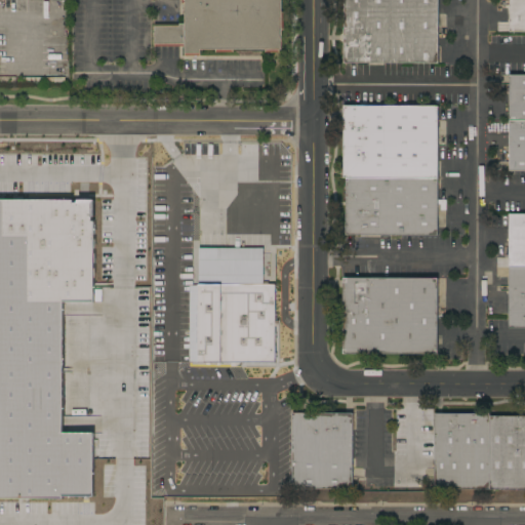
[(281,0),(281,50),(279,50),(279,52),(265,52),(265,50),(233,50),(233,52),(214,52),(214,49),(200,49),(200,55),(184,55),(184,46),(153,46),(153,24),(184,24),(184,4),(182,4),(182,0),(281,0)]
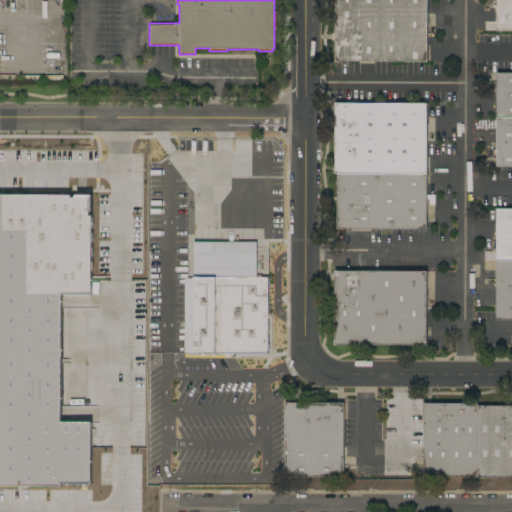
[(427,0),(427,62),(335,61),(335,0),(427,0)]
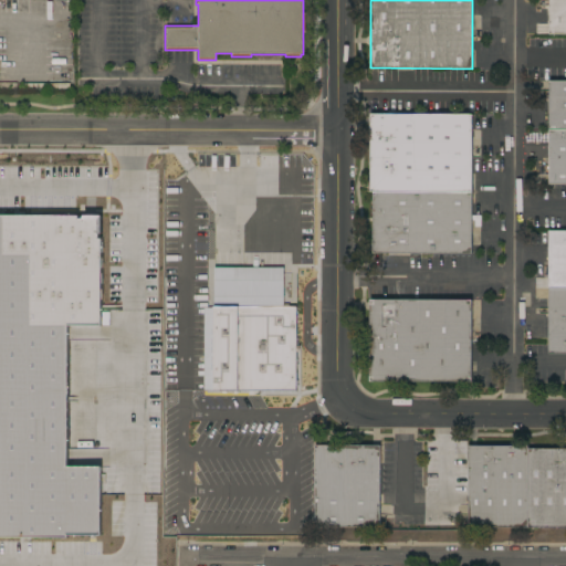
[(549,6),(540,6),(540,0),(565,0),(565,34),(549,34),(549,6)]
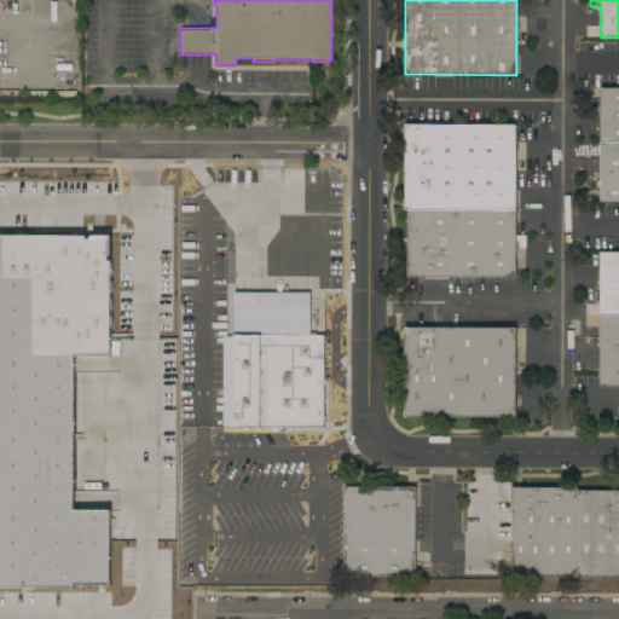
[(618,142),(600,142),(601,88),(618,88),(618,142)]
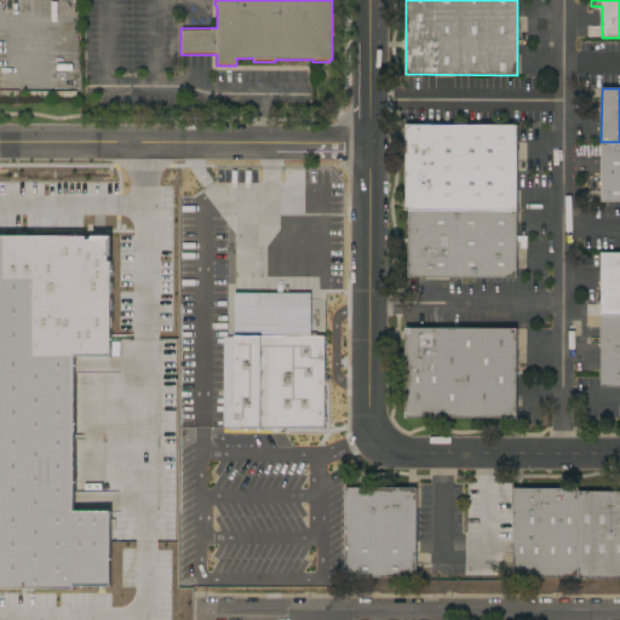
[(406,211),(406,125),(517,126),(517,211),(408,211),(406,211)]
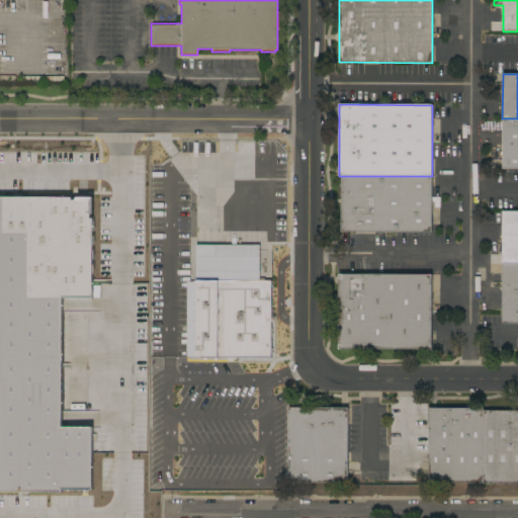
[(517,169),(502,169),(502,118),(517,118),(517,169)]
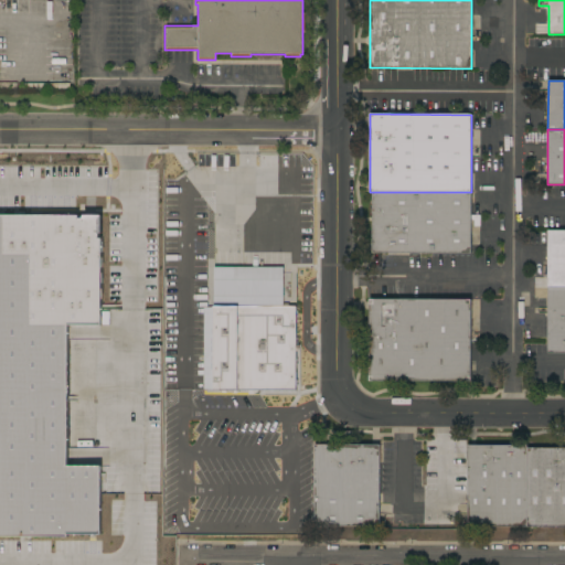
[(471,192),(471,215),(479,215),(479,226),(473,226),(473,220),(470,220),(470,253),(372,253),(372,192),(471,192)]
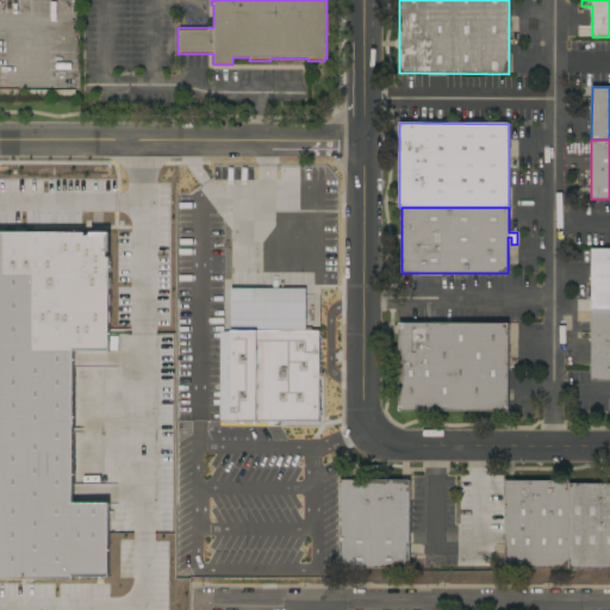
[(0,234),(0,582),(113,582),(113,499),(78,499),(78,349),(109,350),(110,235),(0,234)]
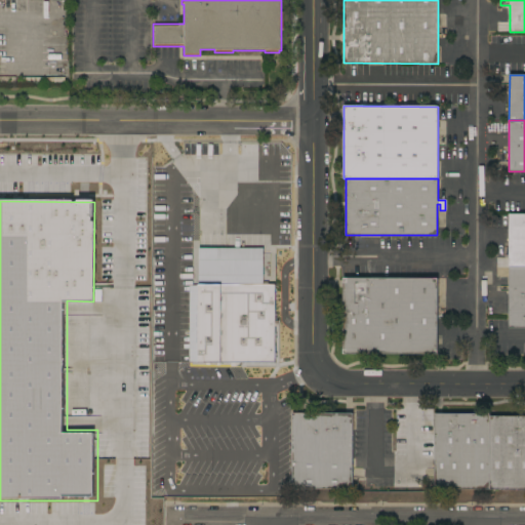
[(524,268),(509,268),(509,214),(524,214),(524,268)]
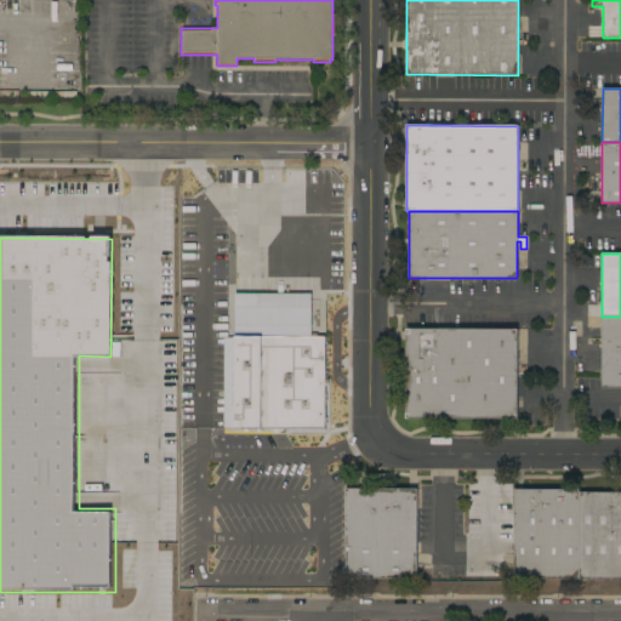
[(311,294),(234,294),(233,335),(221,335),(221,428),(324,429),(324,336),(311,336),(311,294)]
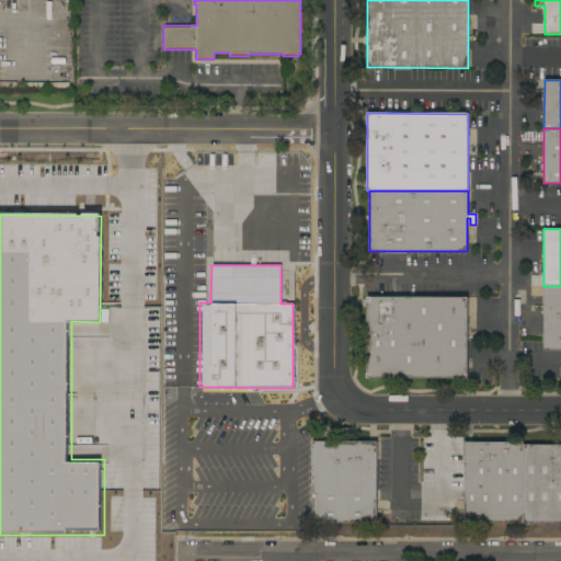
[(560,351),(544,351),(544,286),(560,286),(560,351)]
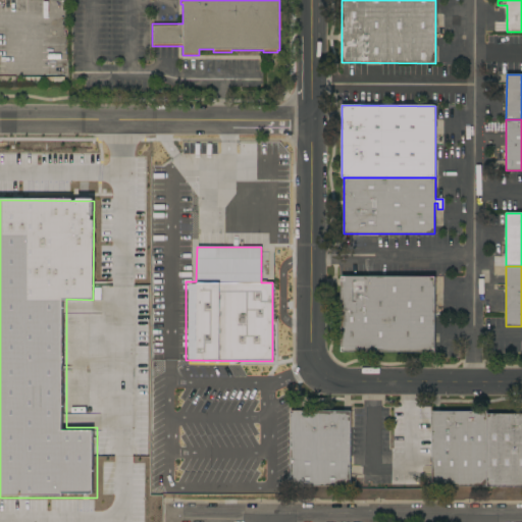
[(434,352),(341,352),(341,276),(434,276),(434,352)]
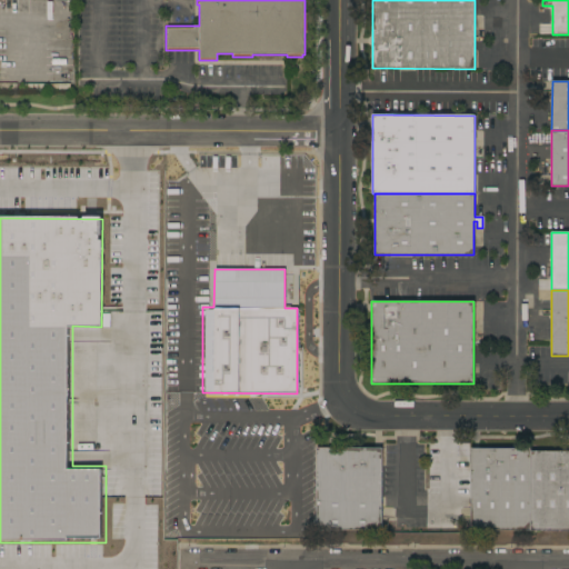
[(381,530),(316,530),(317,448),(382,448),(381,530)]
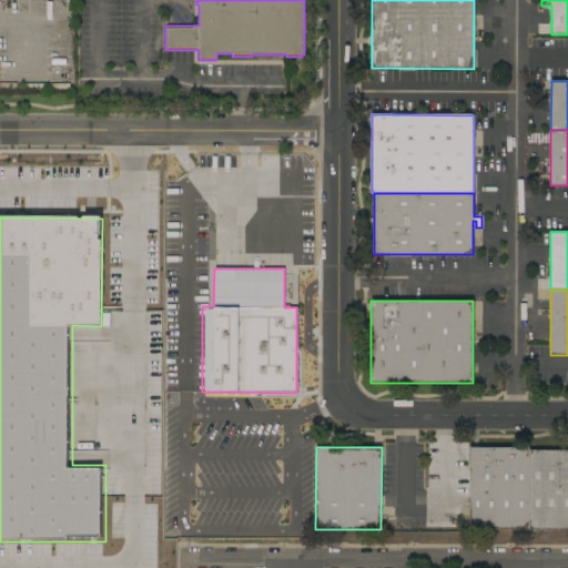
[(469,529),(469,464),(468,464),(468,457),(469,457),(469,447),(529,447),(529,450),(530,529),(469,529)]
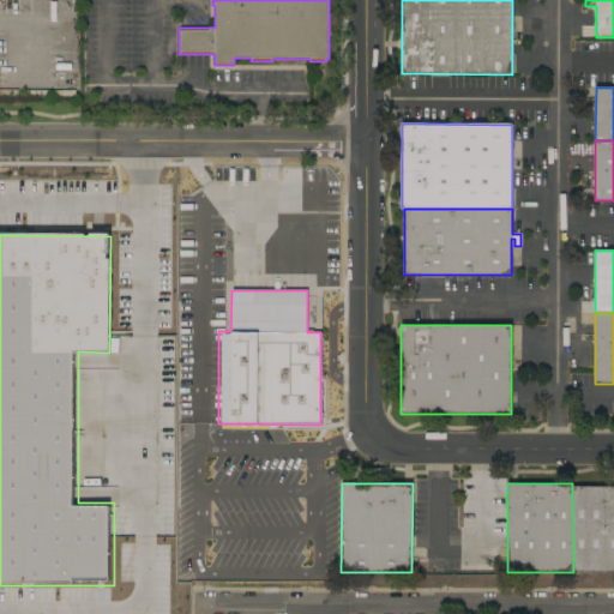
[(572,487),(613,487),(613,572),(573,572),(572,487)]
